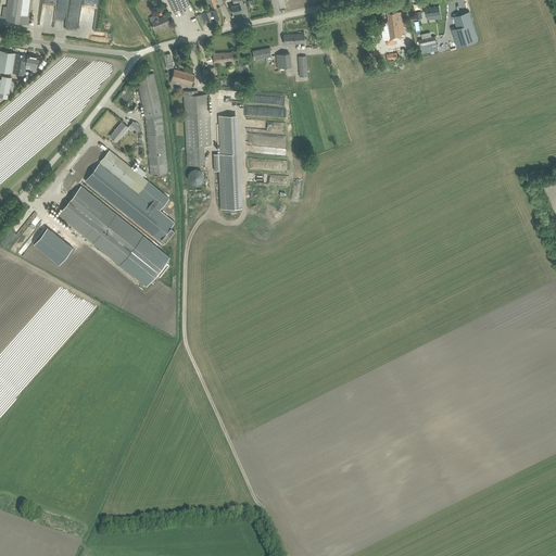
[(29,24),(32,0),(8,0),(8,7),(3,7),(2,17),(5,19),(5,21),(29,24)]
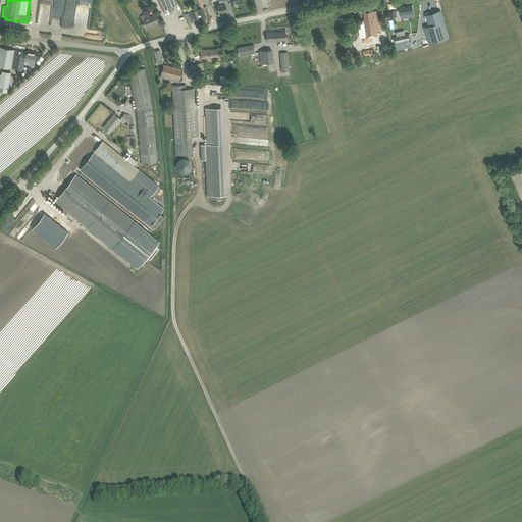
[(74,15),(75,0),(65,0),(65,10),(70,10),(70,15),(74,15)]
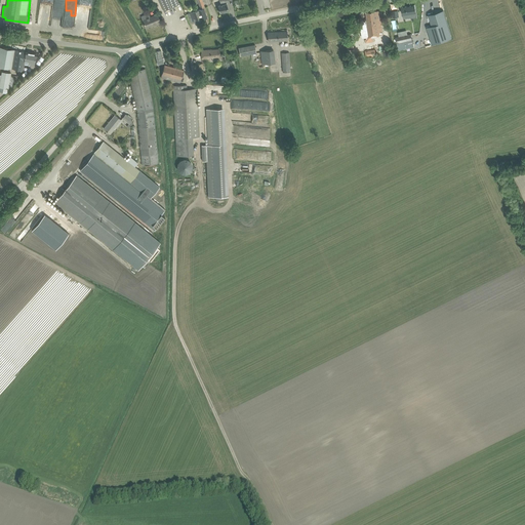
[(159,0),(164,10),(179,4),(176,0),(159,0)]
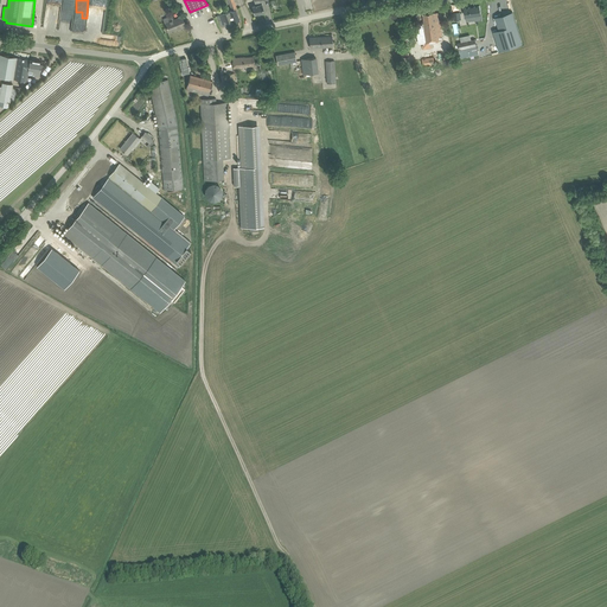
[(236,10),(237,8),(234,0),(227,0),(229,5),(230,5),(232,10),(217,16),(222,27),(240,20),(236,10)]
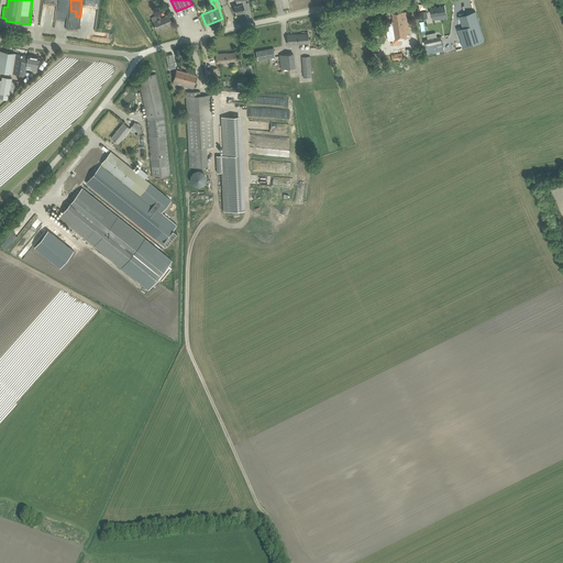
[(235,0),(236,6),(234,6),(235,13),(245,11),(243,3),(241,0),(235,0)]
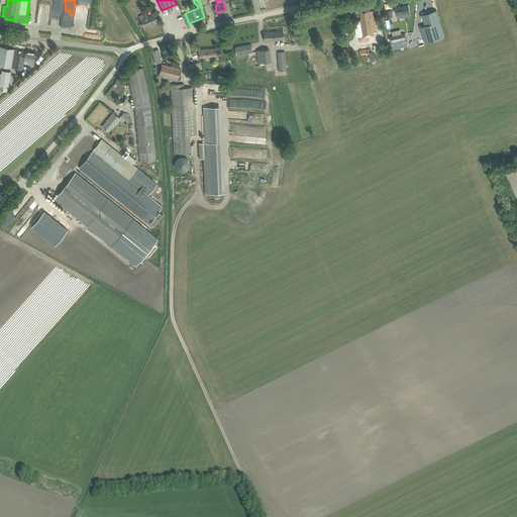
[(409,5),(395,7),(397,14),(400,14),(400,15),(402,16),(407,16),(407,17),(410,17),(409,12),(410,12),(409,5)]
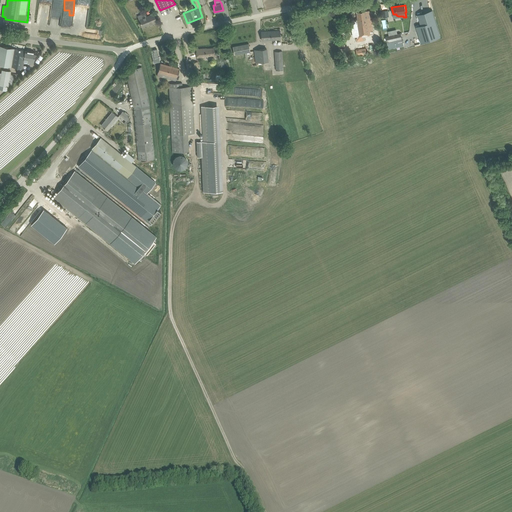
[(371,18),(370,10),(366,11),(366,10),(357,12),(358,20),(351,21),(354,42),(365,40),(364,35),(374,34),(371,18)]
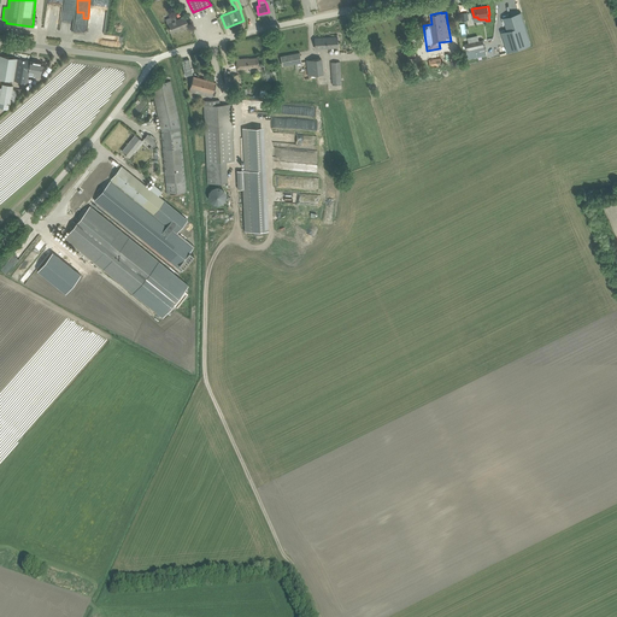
[(507,30),(501,33),(506,46),(507,51),(507,52),(530,45),(521,12),(503,18),(507,30)]
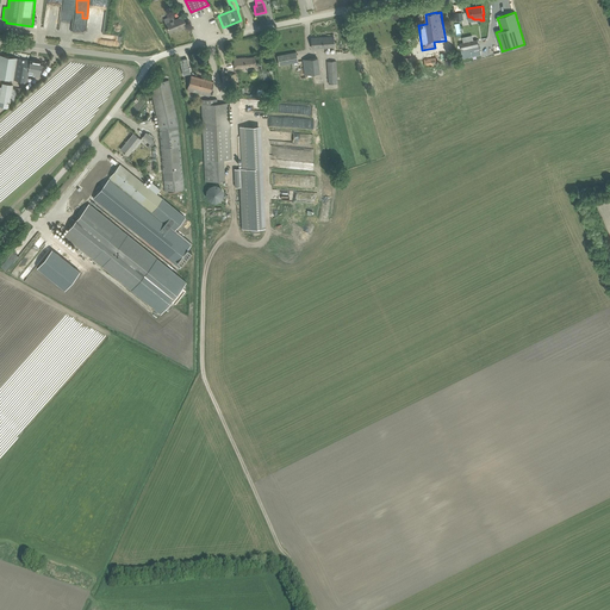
[(187,26),(182,17),(174,20),(173,14),(165,18),(169,32),(182,26),(182,29),(187,26)]
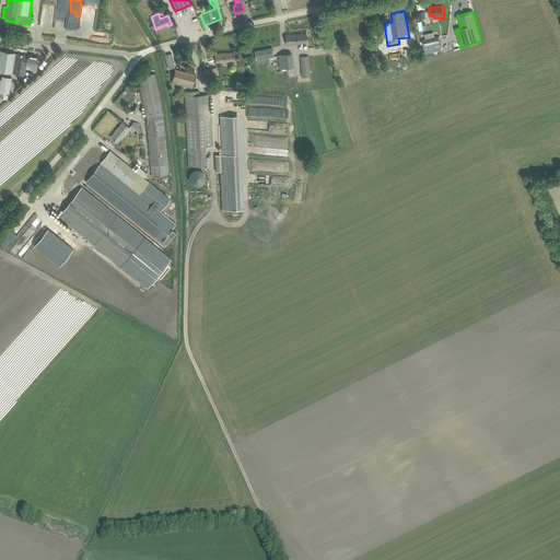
[(287,44),(306,43),(306,34),(286,35),(287,44)]
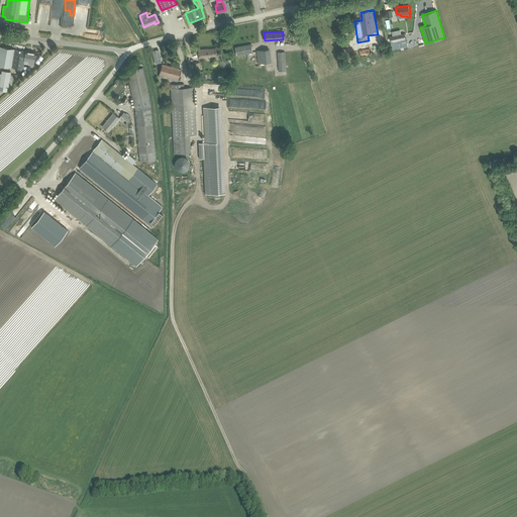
[(405,33),(389,37),(391,42),(406,39),(405,33)]
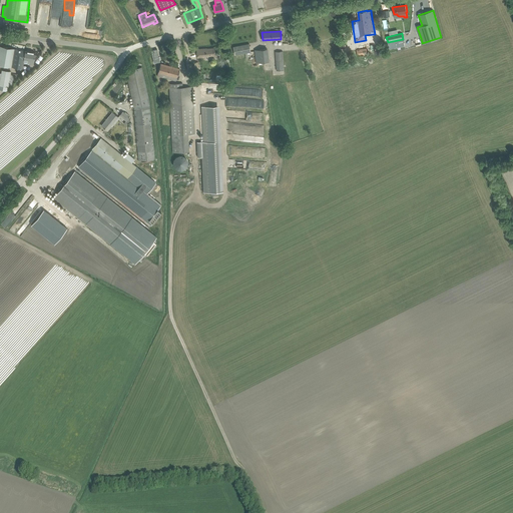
[(346,48),(344,35),(338,37),(340,50),(343,49),(346,48)]
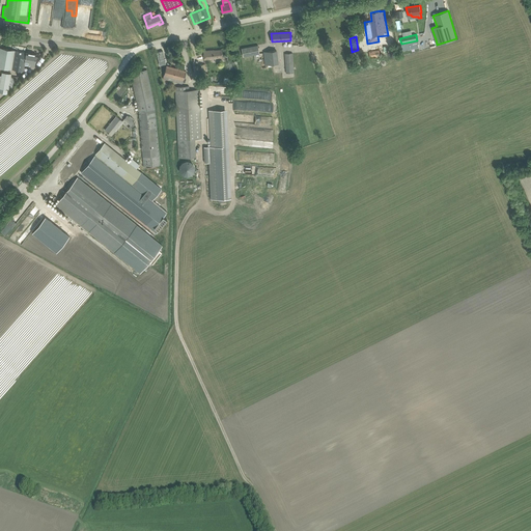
[(242,48),(243,57),(259,54),(258,45),(242,48)]
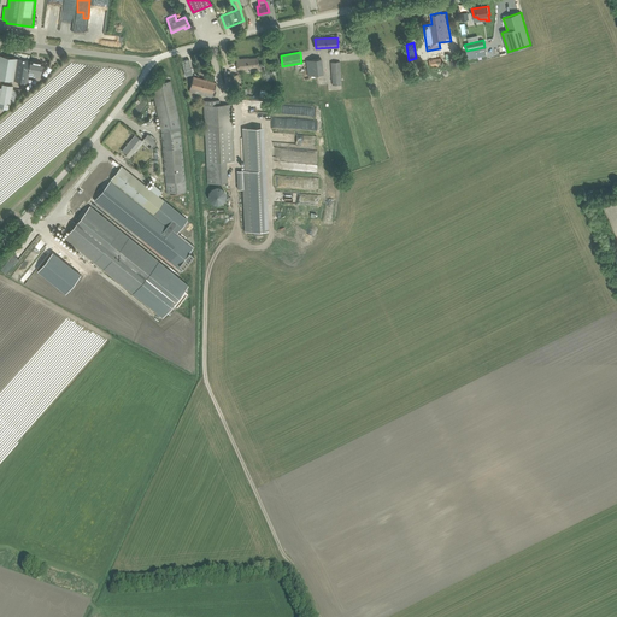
[(487,52),(470,58),(471,63),(489,57),(487,52)]
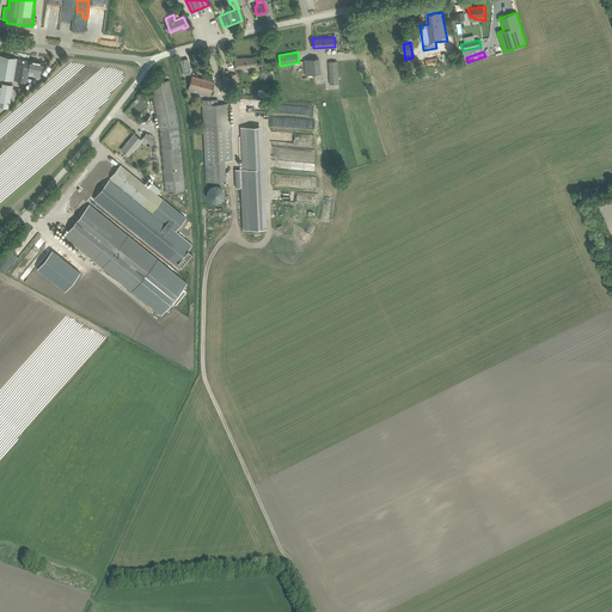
[(427,67),(439,65),(436,54),(424,56),(427,67)]
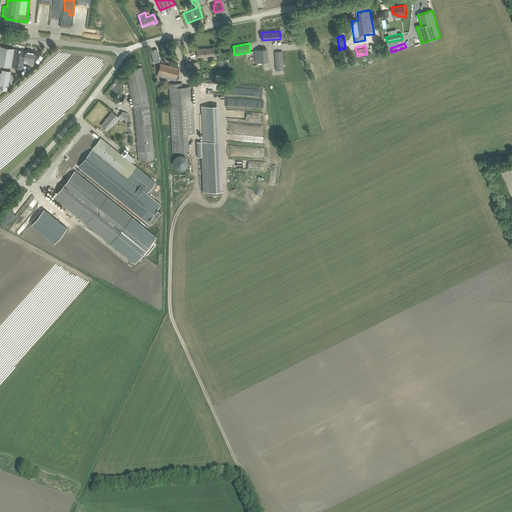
[(0,63),(18,67),(21,50),(0,46),(0,47),(0,63)]
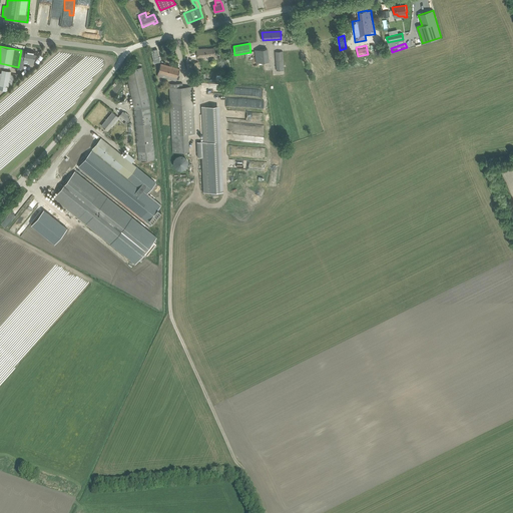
[(212,58),(215,57),(214,48),(206,48),(196,49),(197,58),(212,56),(212,58)]
